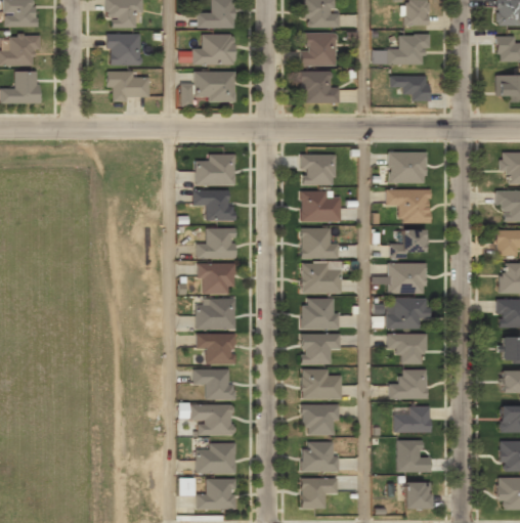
[(37,0),(4,0),(4,27),(37,27),(37,0)]
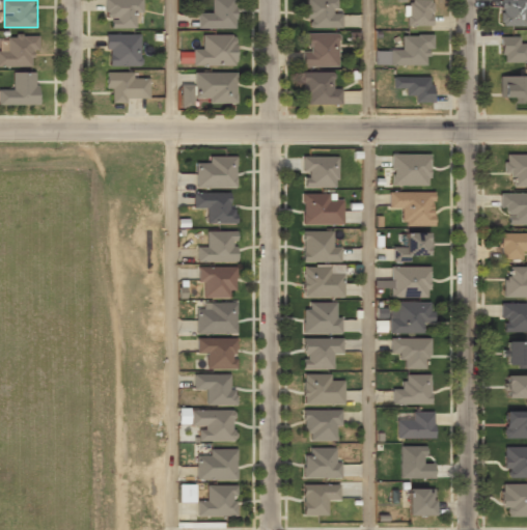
[(143,0),(108,0),(108,27),(143,27),(143,0)]
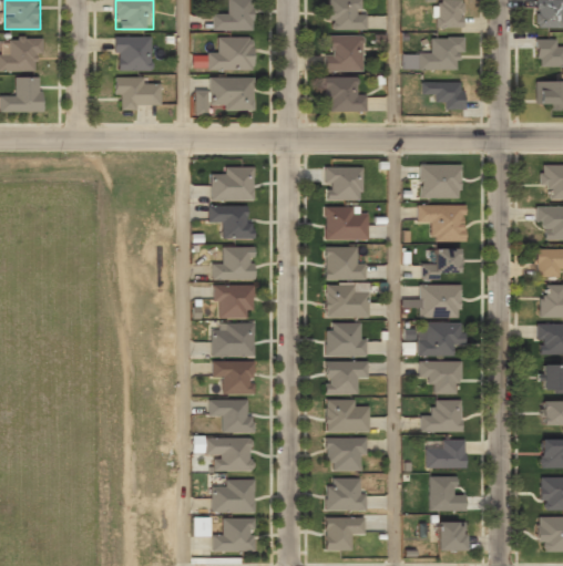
[(255,0),(227,0),(227,10),(214,10),(214,30),(255,30),(255,0)]
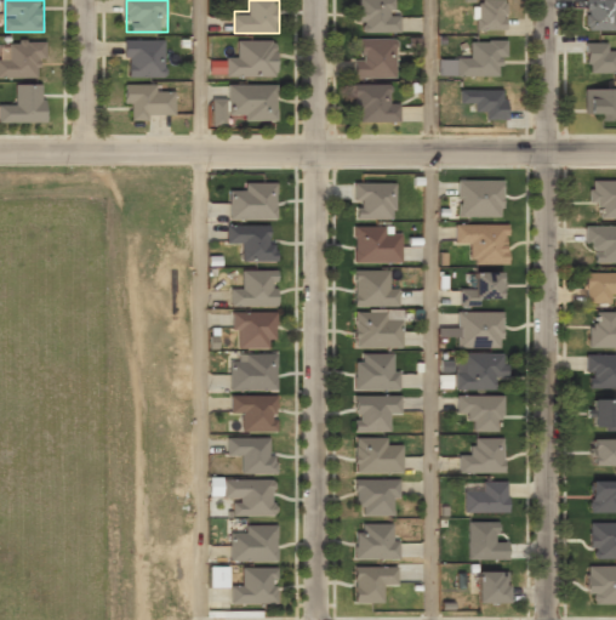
[(397,0),(360,0),(360,33),(401,33),(401,16),(397,16),(397,0)]
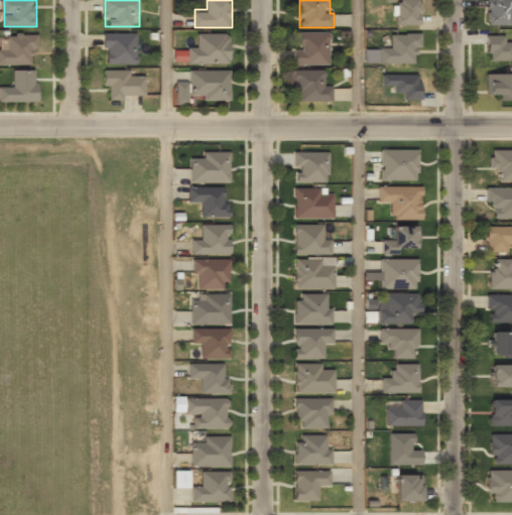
[(422,0),(398,0),(398,24),(422,24),(422,0)]
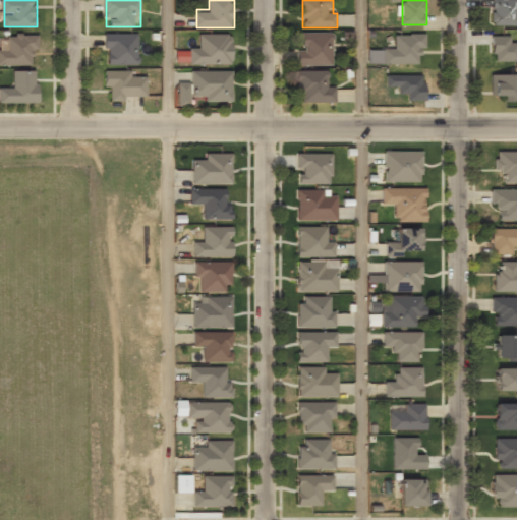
[(516,0),(494,0),(494,24),(516,24),(516,0)]
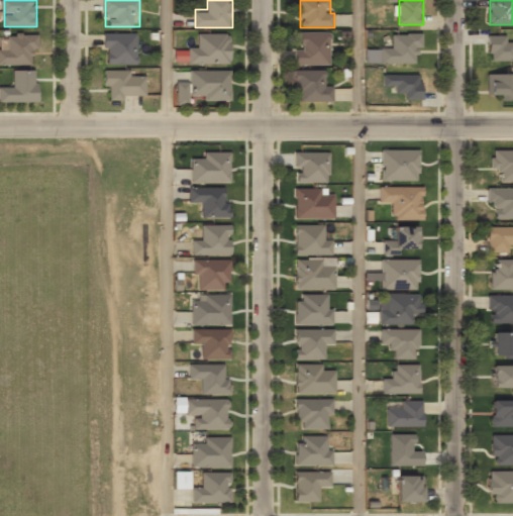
[(139,32),(105,32),(105,64),(139,64),(139,32)]
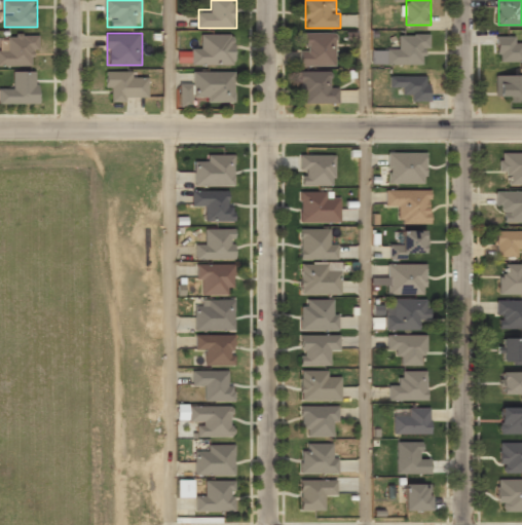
[(304,67),(338,67),(338,33),(304,33),(304,67)]
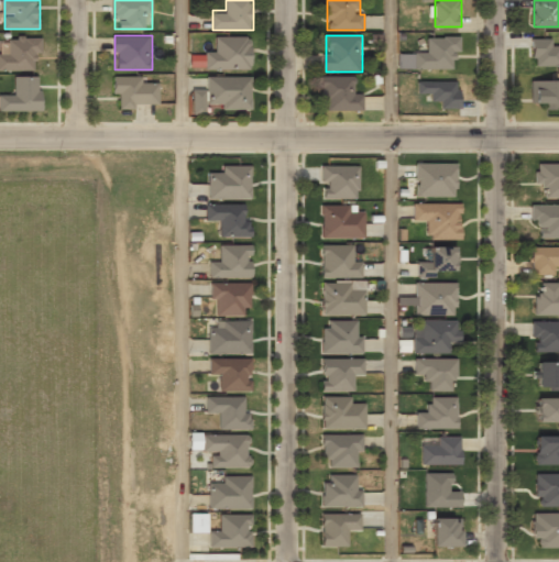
[(0,69),(34,69),(34,58),(44,58),(44,36),(9,36),(9,53),(0,53),(0,69)]
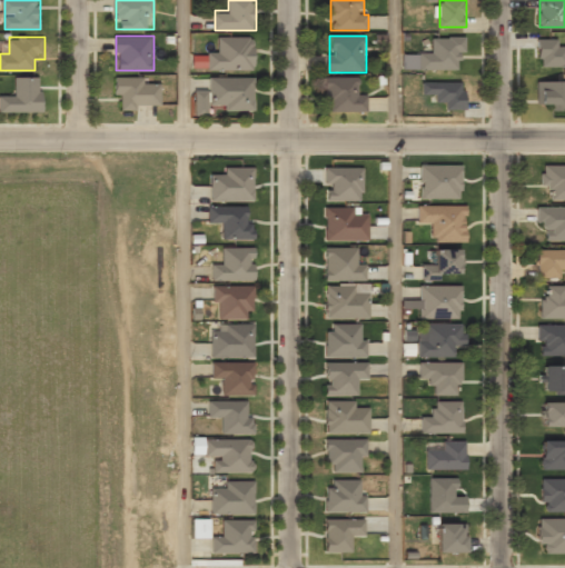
[(256,37),(220,37),(220,48),(208,48),(208,58),(195,58),(195,70),(256,70),(256,37)]
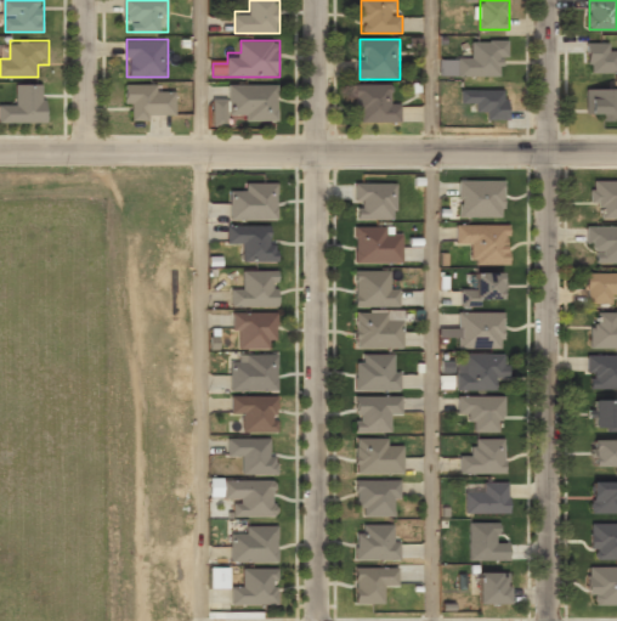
[(507,77),(507,40),(473,40),(473,57),(460,57),(460,77),(507,77)]
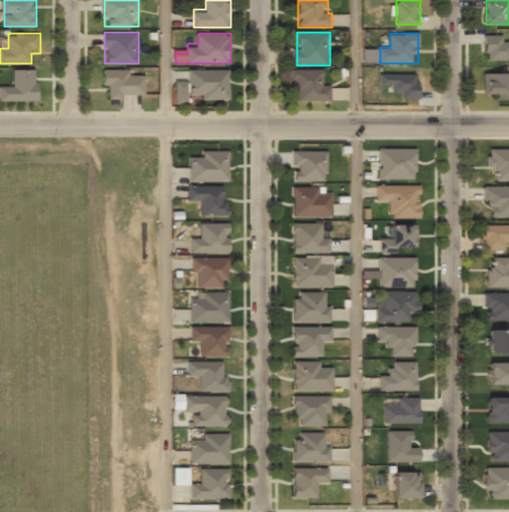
[(508,42),(505,42),(505,36),(486,36),(486,61),(508,61),(508,42)]
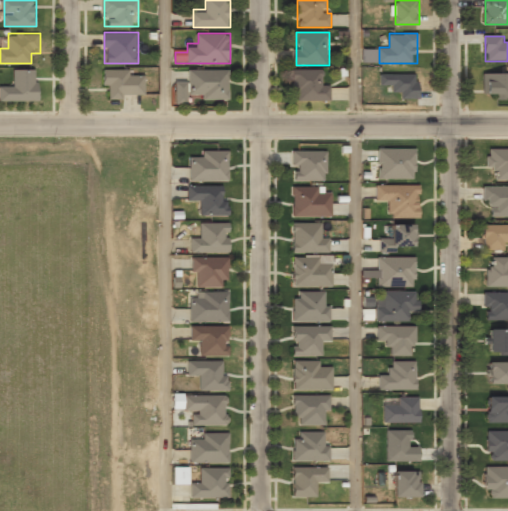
[(202,99),(231,99),(231,69),(189,69),(189,82),(176,82),(175,103),(189,103),(189,92),(202,92),(202,99)]
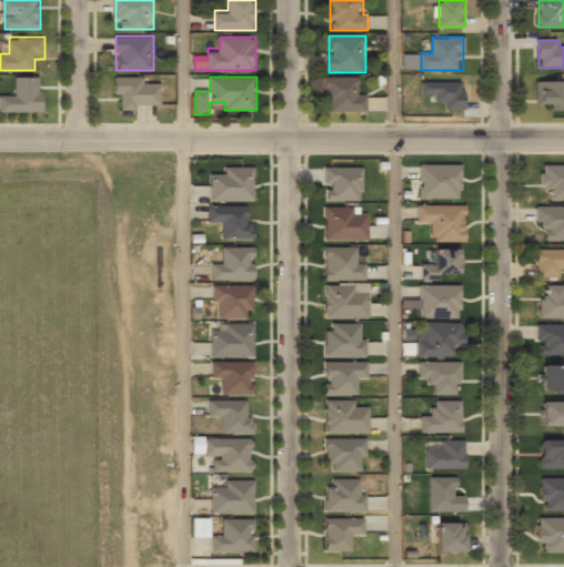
[(0,112),(43,112),(43,78),(13,78),(13,95),(0,95),(0,112)]
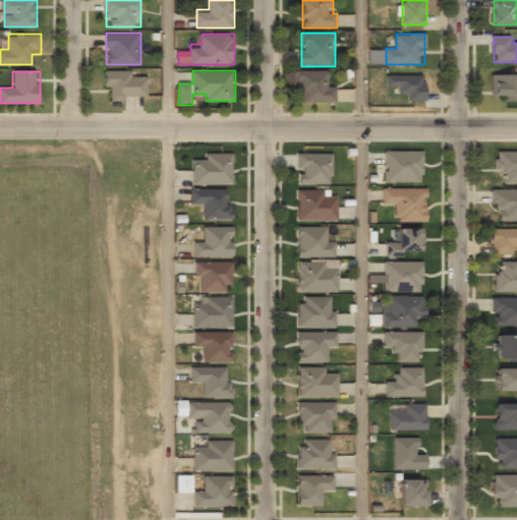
[(107,90),(113,90),(113,99),(149,99),(149,76),(138,76),(139,71),(107,71),(107,90)]
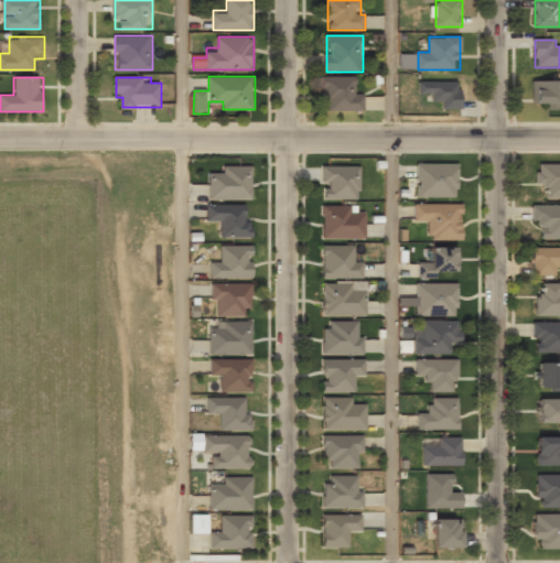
[(356,77),(324,77),(324,111),(365,111),(365,94),(356,94),(356,77)]
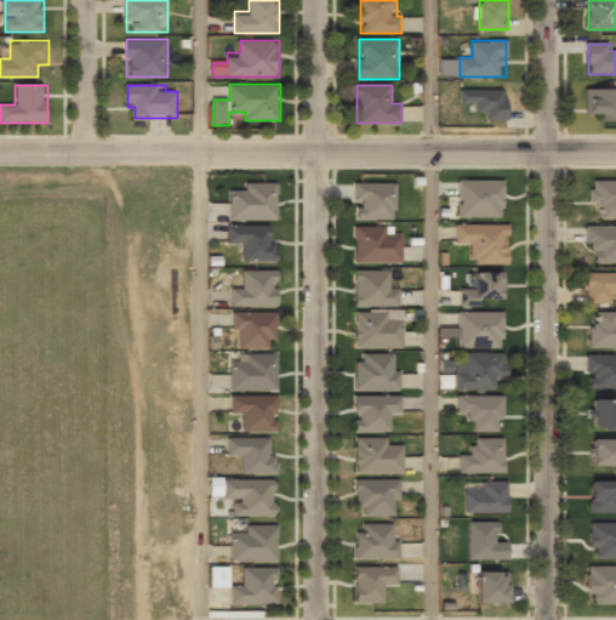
[(615,90),(586,90),(586,118),(615,118),(615,90)]
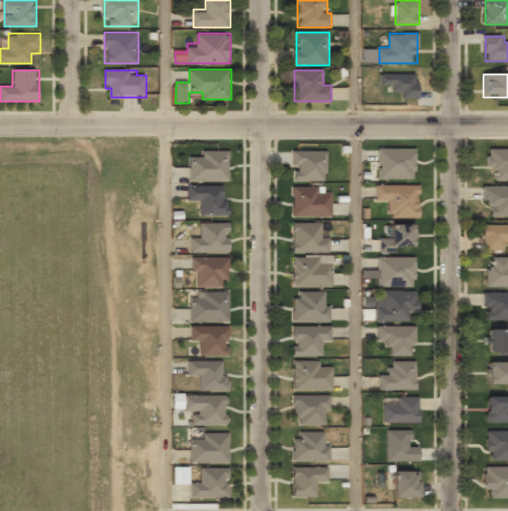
[(403,99),(419,99),(419,75),(381,75),(381,89),(403,89),(403,99)]
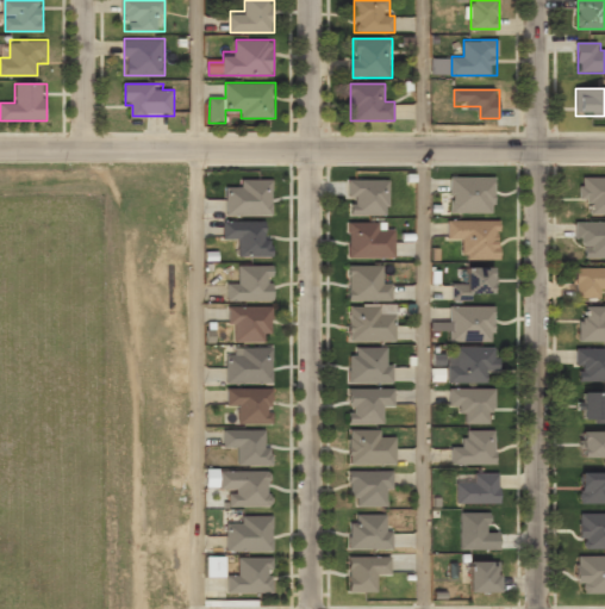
[(451,213),(497,213),(497,176),(451,176),(451,213)]
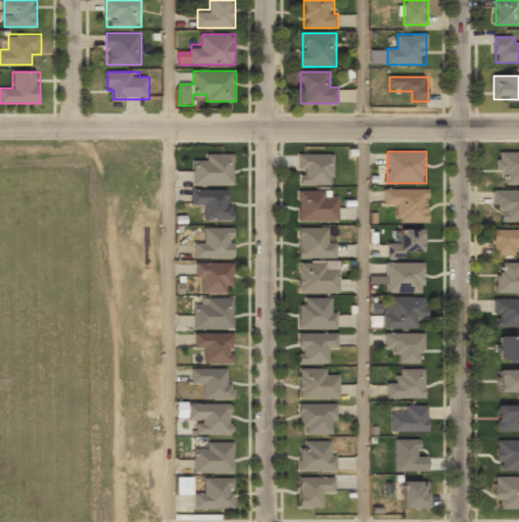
[(235,184),(235,153),(206,153),(206,162),(195,162),(195,184),(235,184)]
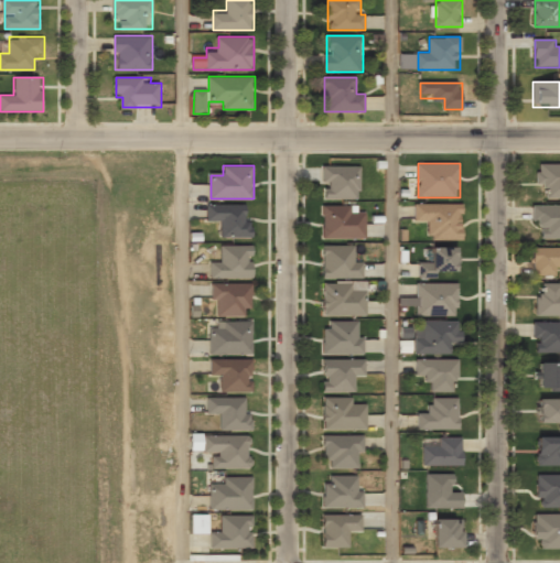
[(548,199),(559,199),(559,165),(538,165),(538,187),(548,187),(548,199)]
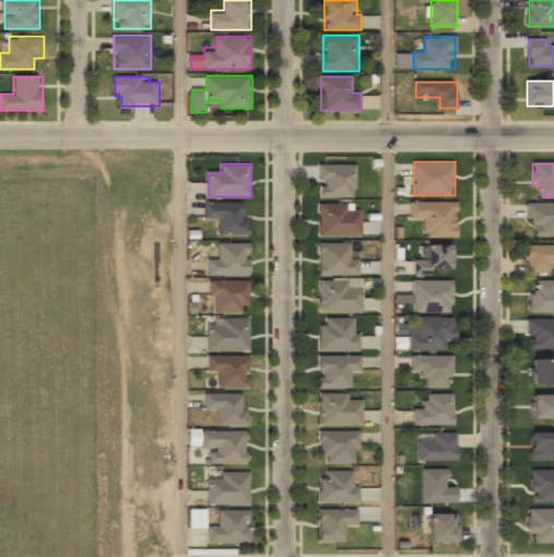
[(320,196),(358,196),(358,165),(320,165),(320,196)]
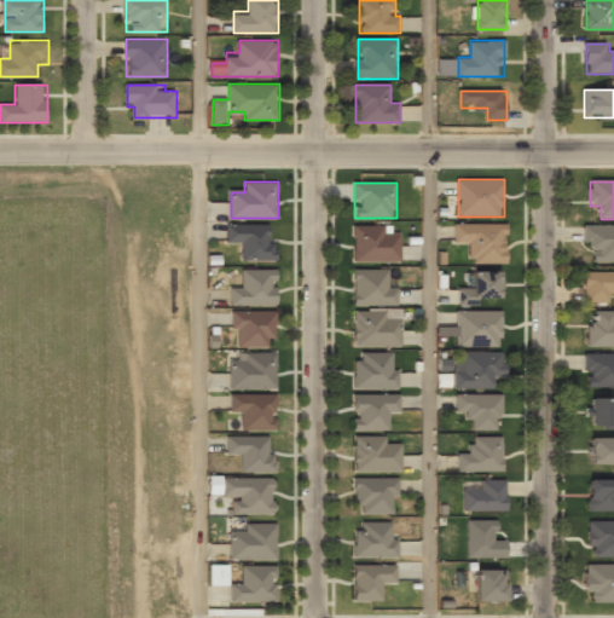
[(278,261),(278,237),(268,236),(270,225),(229,224),(229,246),(242,247),(242,260),(278,261)]
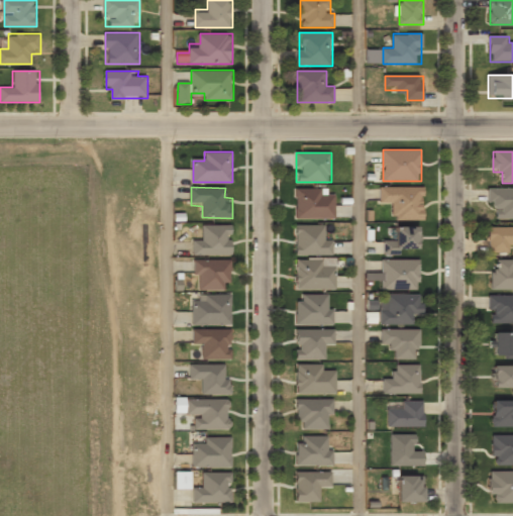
[(424,187),(381,187),(381,205),(392,205),(392,219),(424,219),(424,187)]
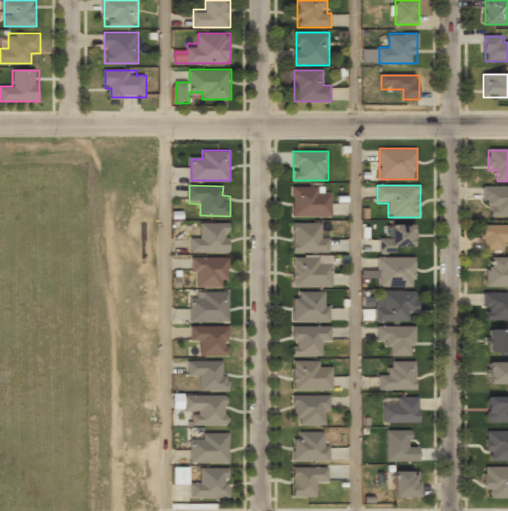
[(294,216),(332,216),(332,192),(321,192),(321,186),(294,186),(294,216)]
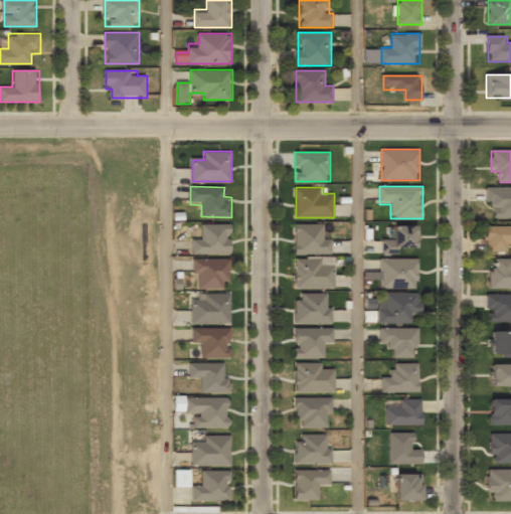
[(510,188),(489,188),(489,218),(510,218),(510,188)]
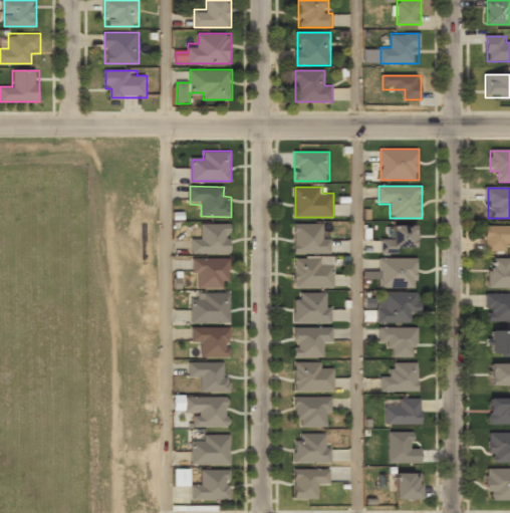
[(231,224),(202,224),(202,240),(193,240),(193,254),(231,254),(231,224)]
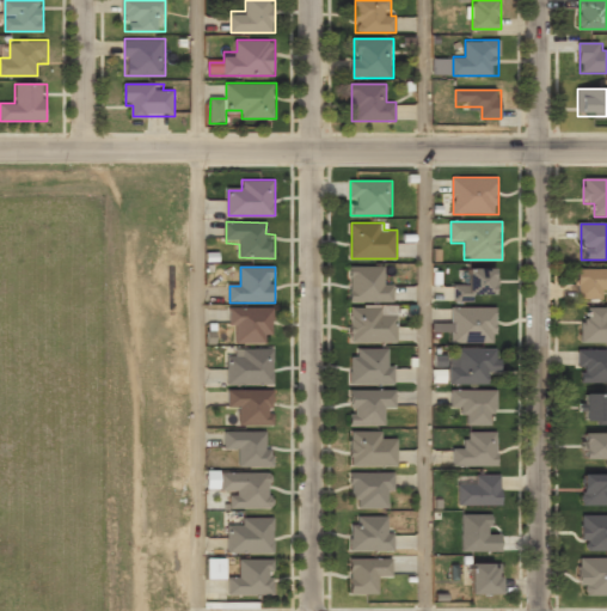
[(350,267),(350,301),(394,301),(394,283),(386,283),(386,267),(350,267)]
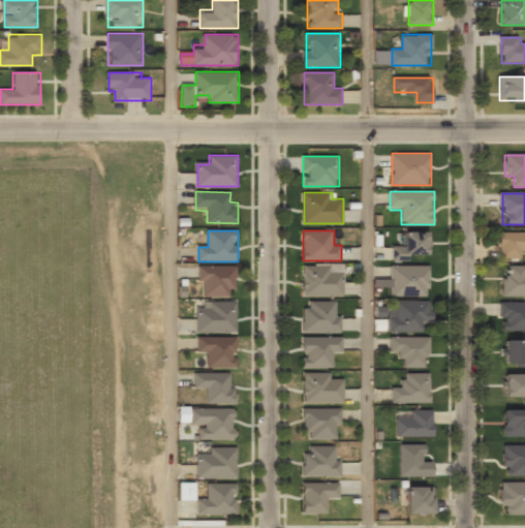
[(405,231),(405,245),(394,245),(394,257),(429,257),(429,231),(405,231)]
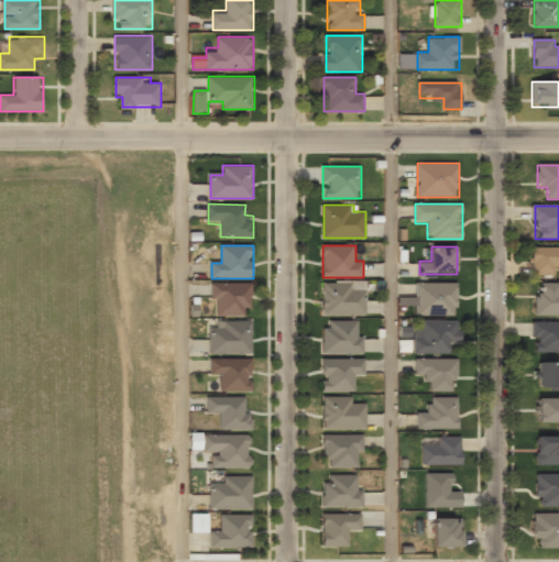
[(534,275),(557,275),(557,266),(558,266),(558,248),(534,248),(534,275)]
